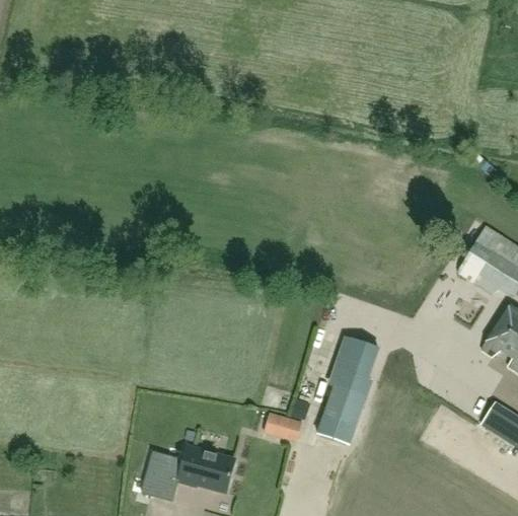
[(517,285),(517,245),(485,224),(476,237),(455,272),(465,278),(475,285),(491,294),(492,293),(498,289),(511,296),(517,285)]
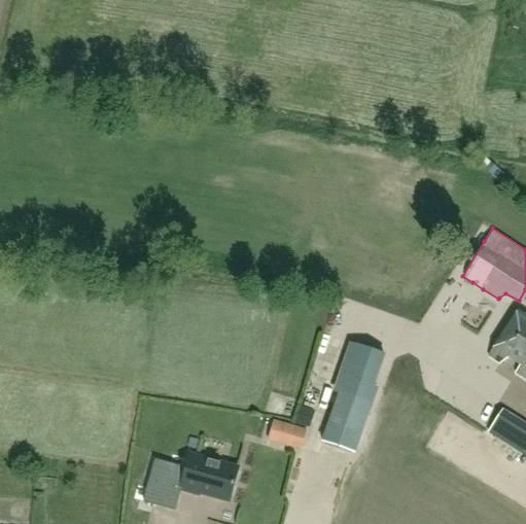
[(525,314),(517,309),(488,353),(499,360),(507,355),(519,362),(514,370),(525,377),(525,314)]
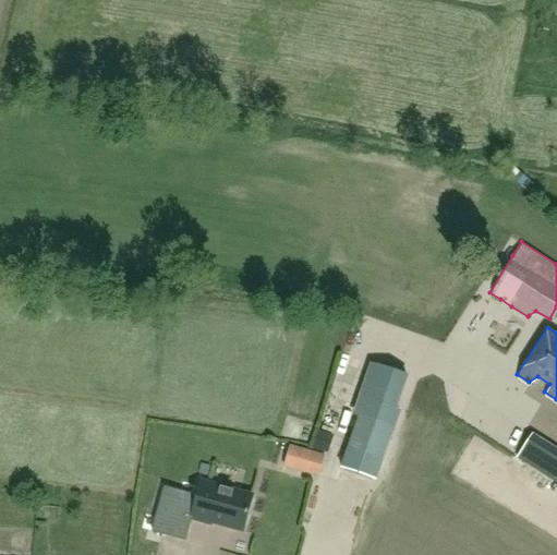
[(556,554),(556,517),(555,516),(556,507),(556,506),(521,494),(523,486),(389,439),(400,408),(396,406),(409,372),(370,360),(351,413),(356,414),(347,448),(328,501),(433,538),(427,554),(556,554)]
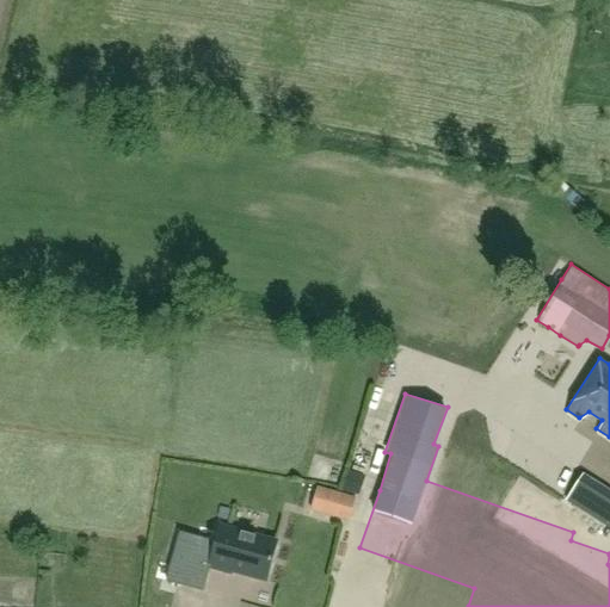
[(609,489),(581,471),(565,499),(609,526),(609,489)]
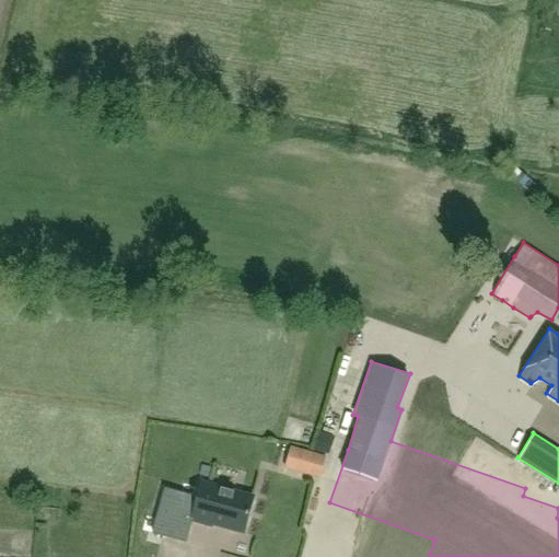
[(323,454),(290,444),(284,464),(317,475),(323,454)]
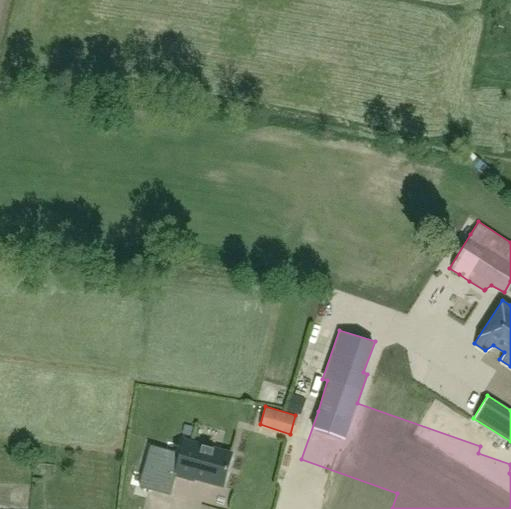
[(221,485),(230,452),(183,439),(179,453),(149,445),(138,485),(169,493),(174,473),(193,479),(193,477),(221,485)]
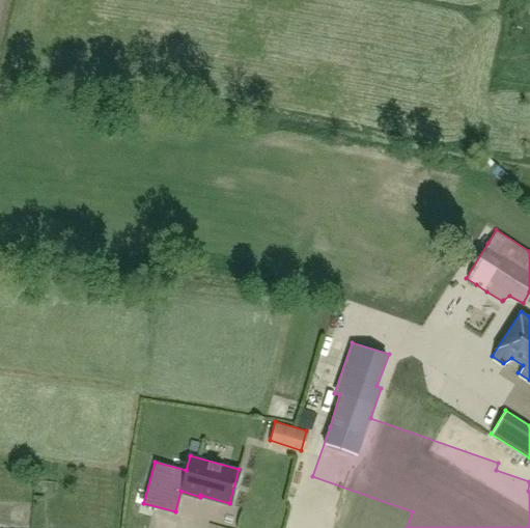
All buildings are outlined.
